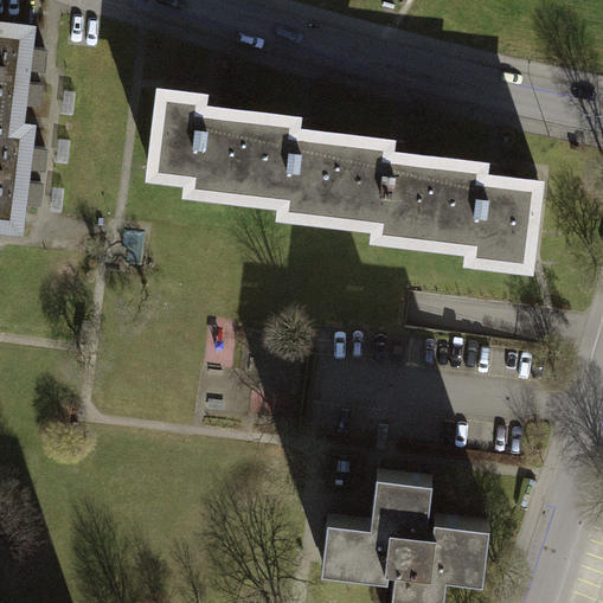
[(0,15),(0,124),(25,128),(27,103),(40,104),(43,82),(31,81),(32,68),(45,69),(47,46),(34,45),(38,21),(0,15)]
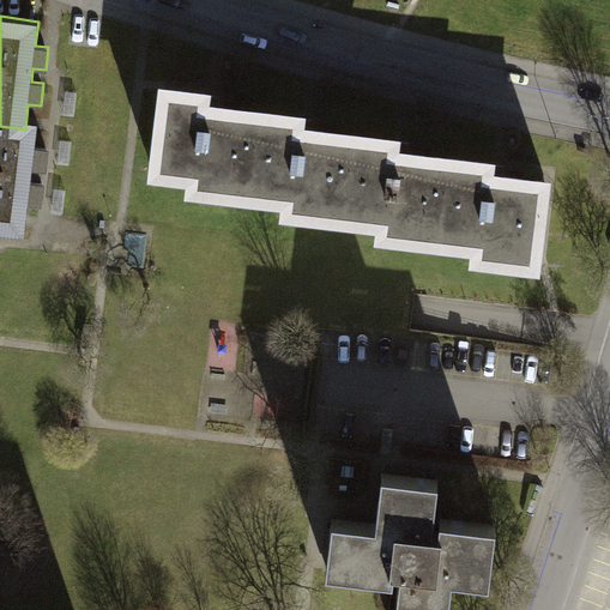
[(205,92),(158,88),(148,185),(193,189),(192,204),(246,210),(257,113),(204,107),(205,92)]
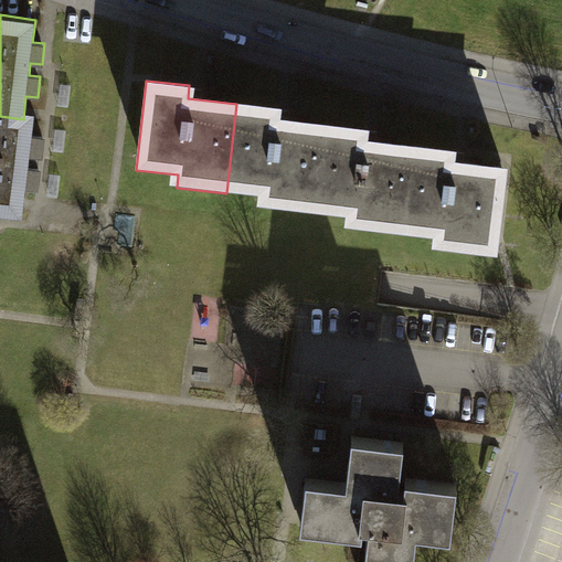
[(281,108),(236,104),(226,193),(269,198),(267,210),(317,215),(327,126),(278,122),(281,108)]
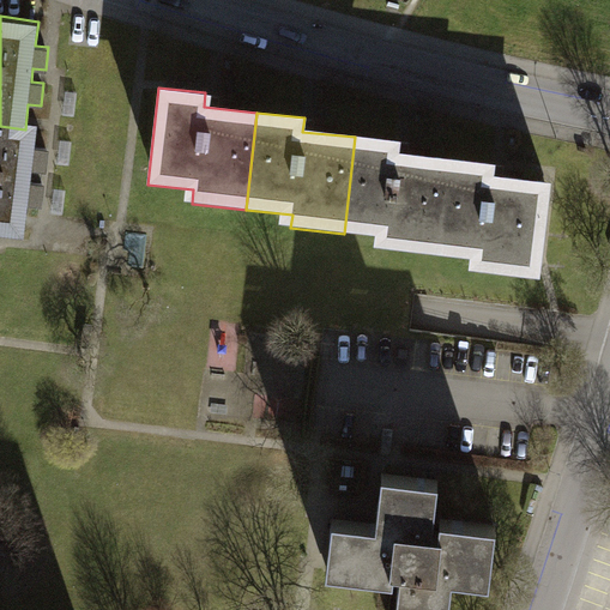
[(0,126),(0,235),(22,237),(25,204),(41,205),(43,181),(29,180),(30,168),(46,169),(48,148),(32,145),(35,131),(25,130),(0,126)]
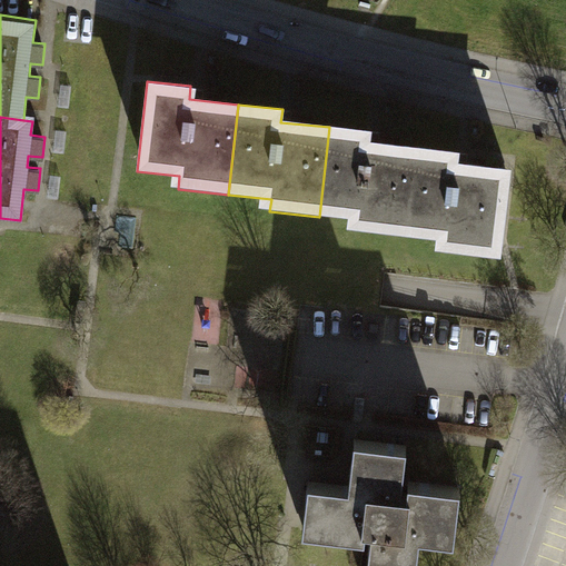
[(374,132),(329,127),(319,217),(363,221),(361,231),(411,237),(421,148),(373,142),(374,132)]
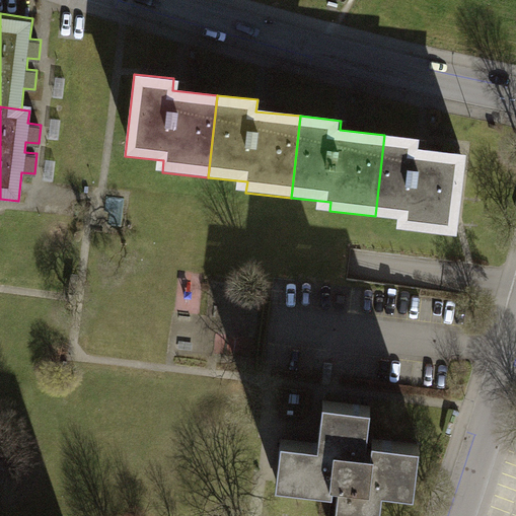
[(424,139),(384,135),(375,216),(414,221),(413,231),(458,236),(467,155),(423,150),(424,139)]
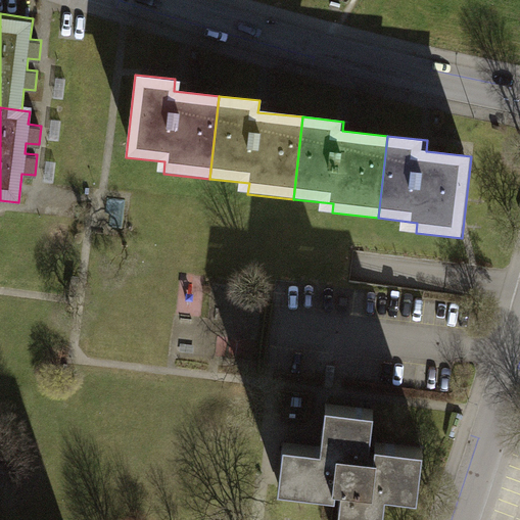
[(340,494),(336,519),(381,519),(385,492),(418,497),(423,447),(370,441),(373,409),(325,403),(320,446),(283,442),(278,487),(340,494)]
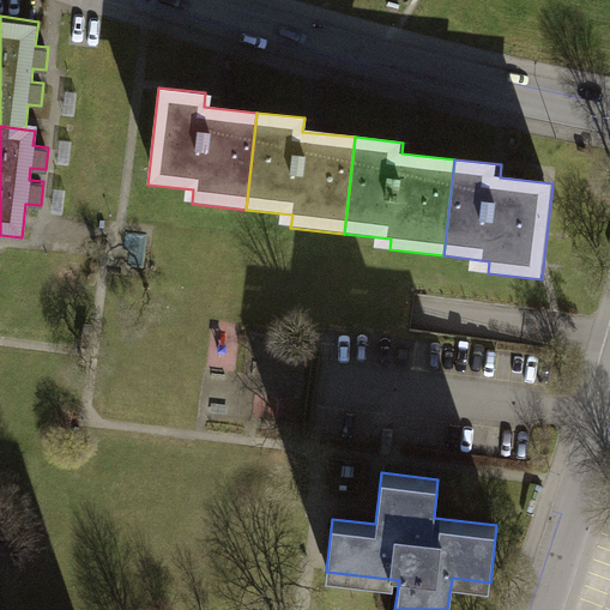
All buildings are outlined.
